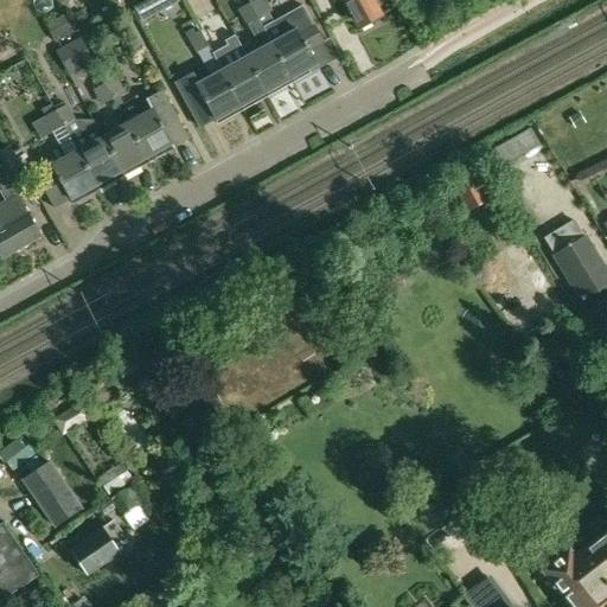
[(262,0),(256,0),(249,5),(259,20),(270,14),(262,0)]
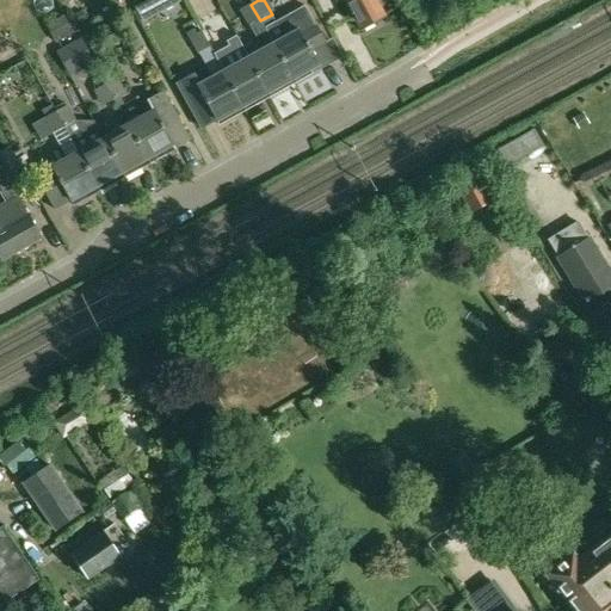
[(343,0),(359,31),(387,17),(377,0),(343,0)]
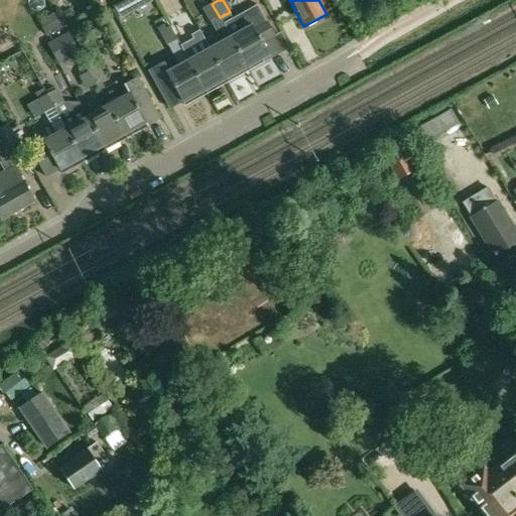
[(127,1),(115,7),(121,19),(133,12),(127,1)]
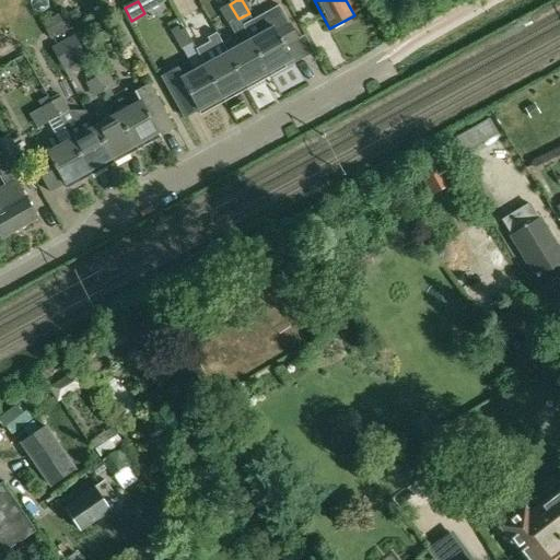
[(230,4),(219,10),(228,24),(238,19),(230,4)]
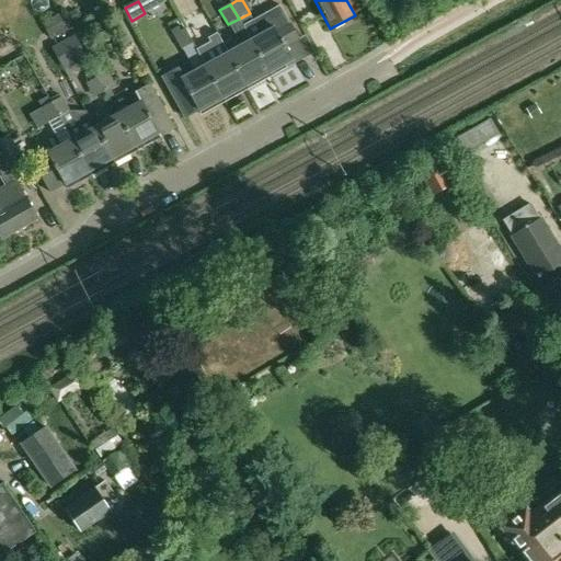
[(250,13),(239,19),(251,42),(251,41),(268,73),(293,60),(287,50),(300,43),(282,7),(254,21),(250,13)]
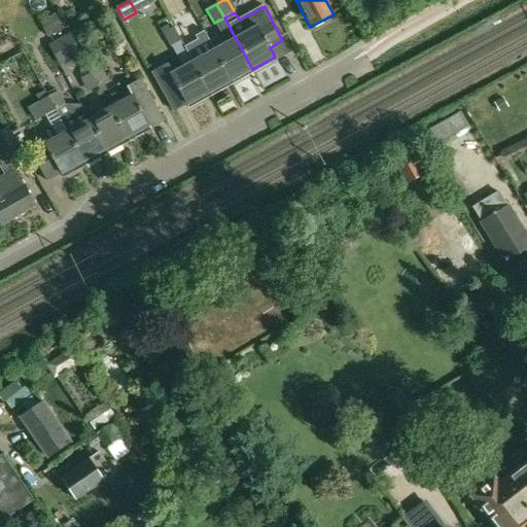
[(57,11),(39,21),(47,37),(65,28),(57,11)]
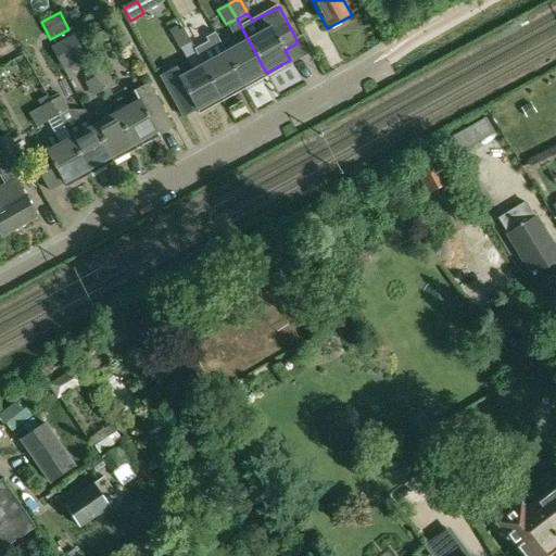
[(176,26),(164,34),(174,52),(191,43),(182,28),(179,30),(176,26)]
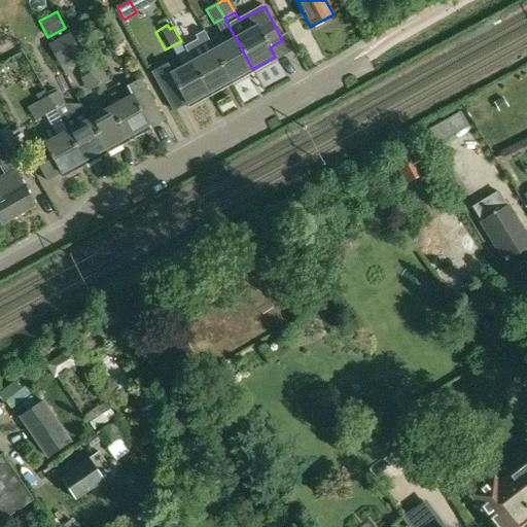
[(69,33),(47,44),(60,67),(81,55),(69,33)]
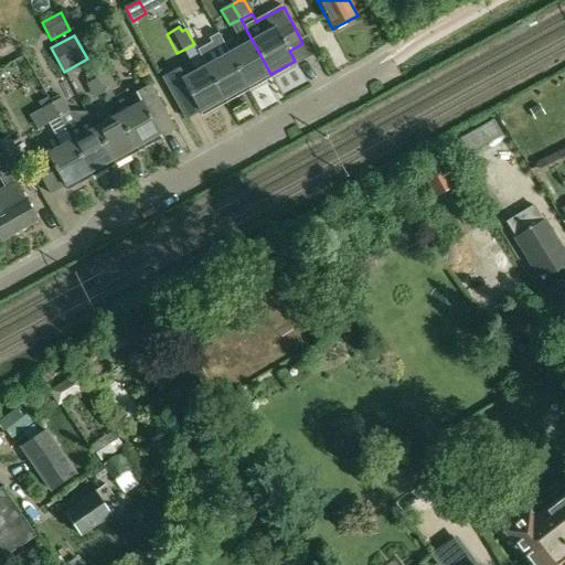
[(253,42),(230,54),(247,86),(270,74),(253,41),(253,42)]
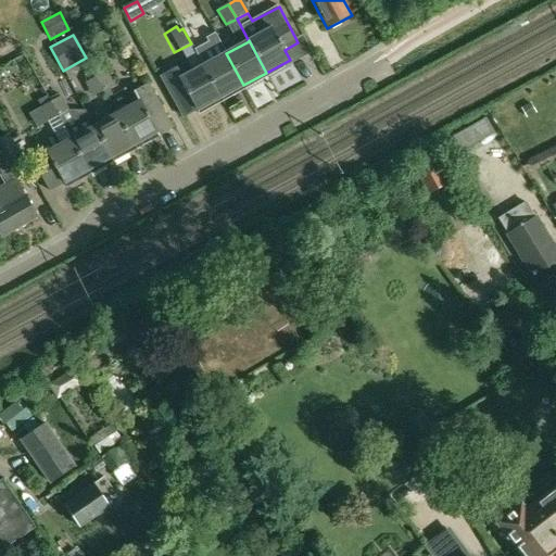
[(243,85),(226,53),(203,66),(220,98),(243,85)]
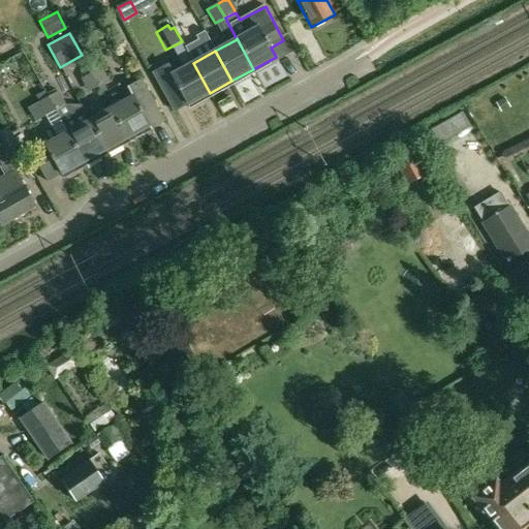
[(166,66),(154,73),(175,113),(210,93),(193,63),(170,75),(166,66)]
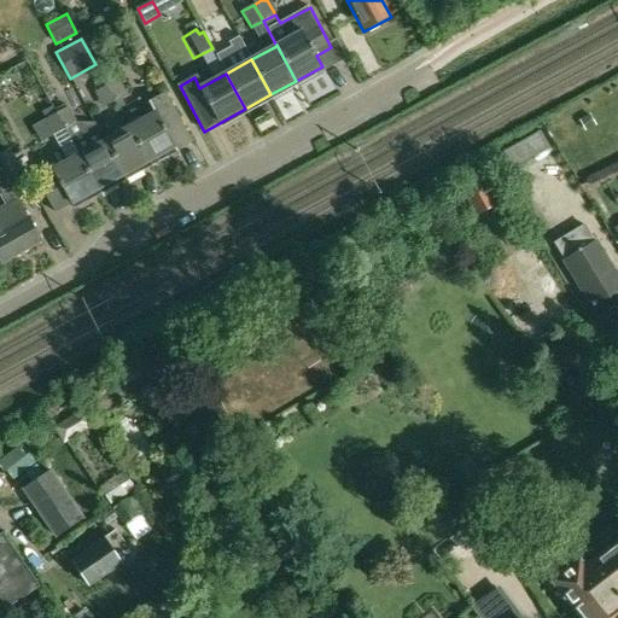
[(105,81),(108,87),(116,101),(120,109),(124,106),(121,99),(127,95),(116,75),(105,81)]
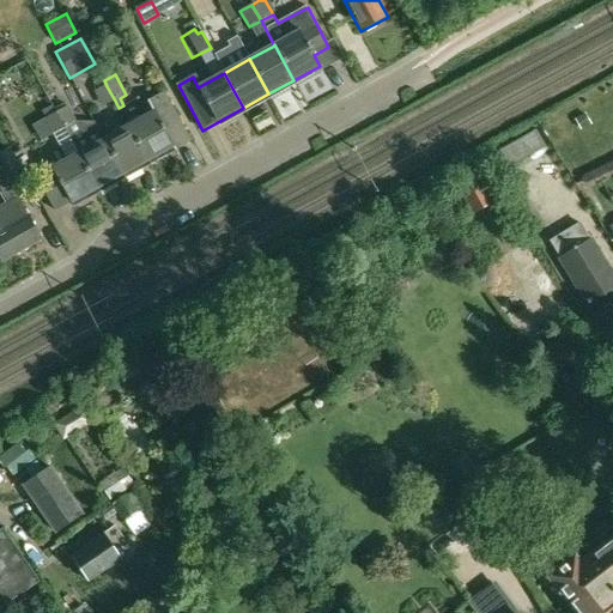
[(104,107),(115,101),(107,86),(96,92),(104,107)]
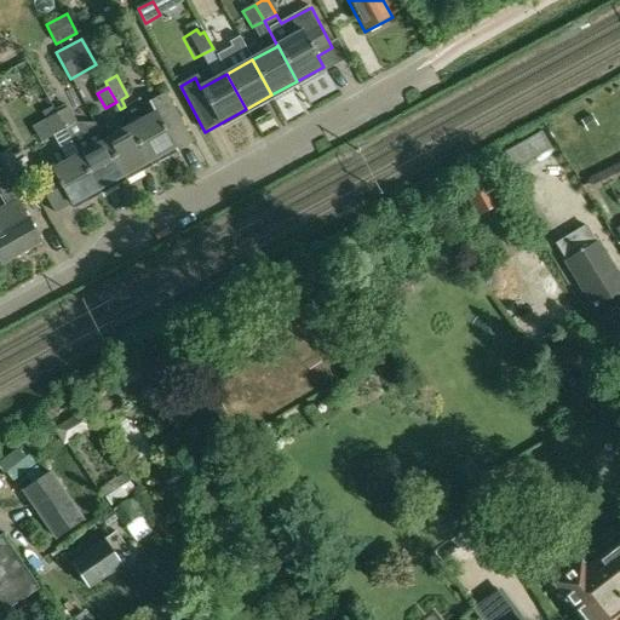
[(156,113),(130,127),(150,162),(190,141),(165,95),(150,103),(156,113)]
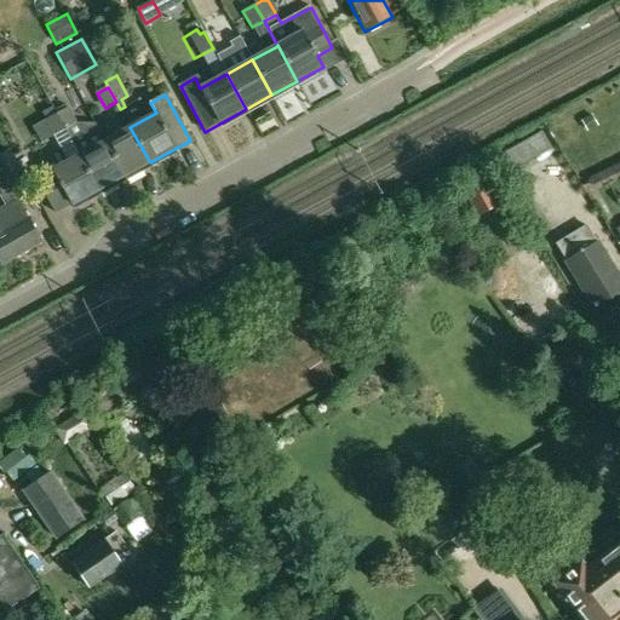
[(68,108),(56,115),(64,131),(78,124),(68,108)]
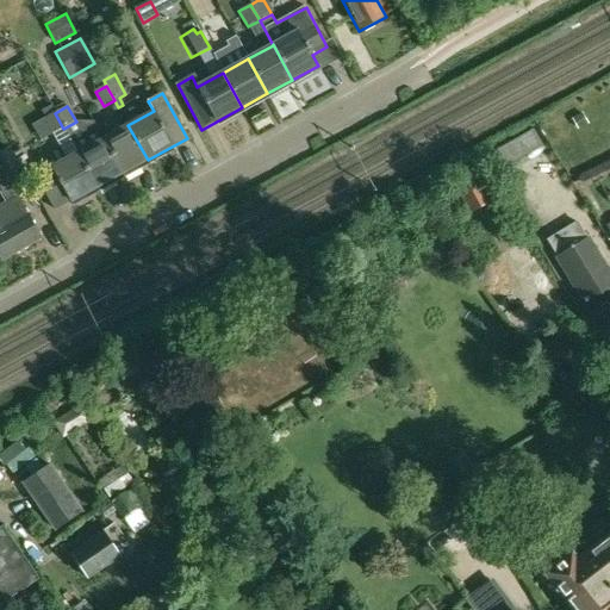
[(63,129),(55,113),(53,109),(42,114),(64,155),(33,173),(51,205),(68,197),(72,201),(97,187),(63,129)]
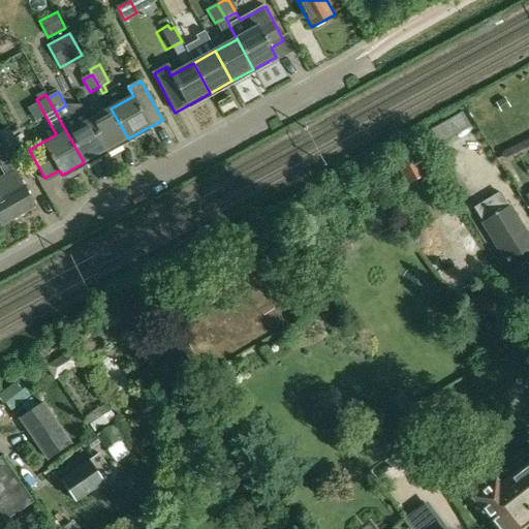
[(66,105),(55,112),(84,162),(105,151),(89,121),(81,105),(66,105)]
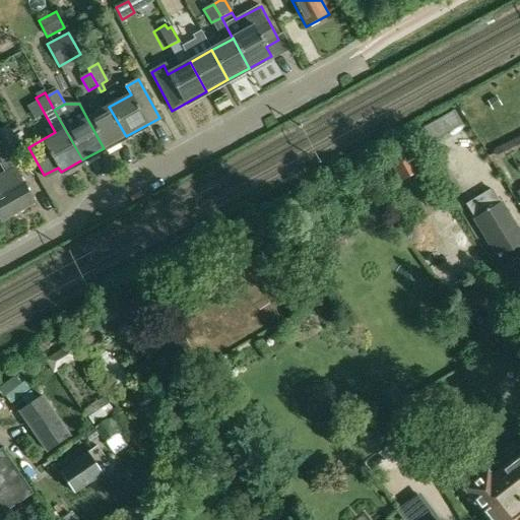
[(87,119),(104,148),(126,136),(109,107),(87,119)]
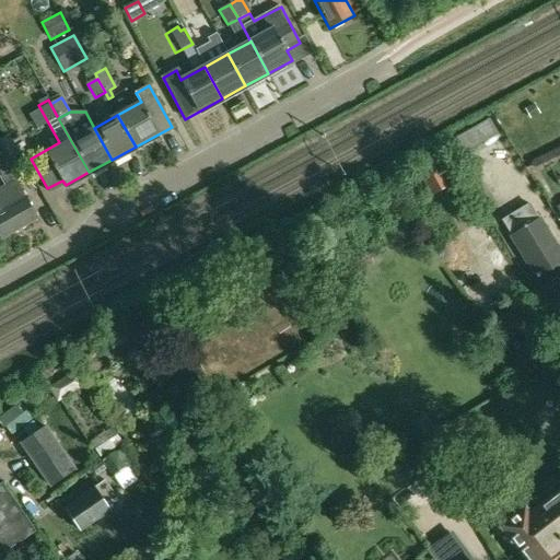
[(469,150),(499,133),(490,117),(461,135),(469,150)]
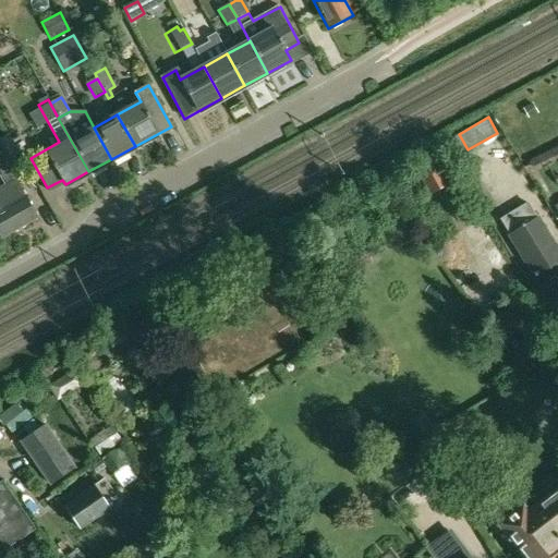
[(9,135),(0,140),(0,177),(5,185),(0,189),(0,235),(1,239),(37,218),(25,196),(20,186),(33,179),(9,135)]
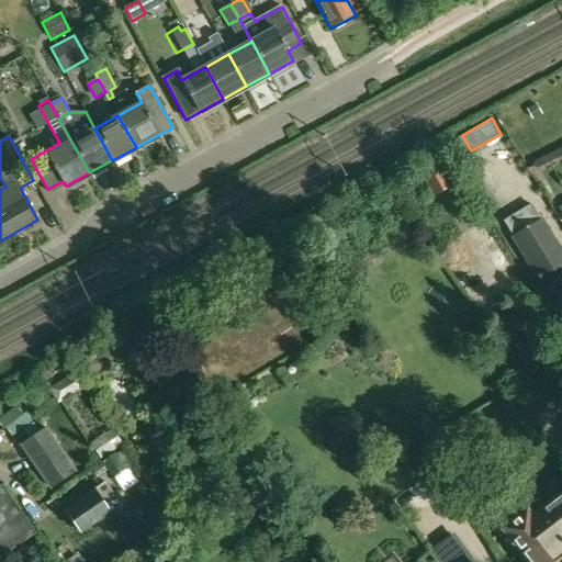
[(561,249),(560,251),(540,220),(539,220),(531,206),(537,203),(510,159),(479,179),(504,222),(505,222),(514,235),(513,236),(539,280),(559,269),(561,274),(561,273),(561,249)]
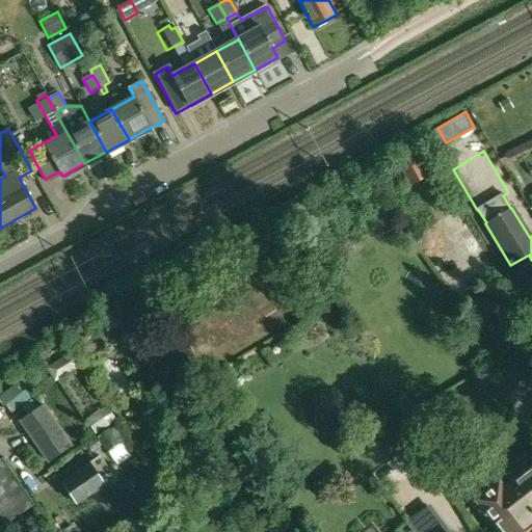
[(398,167),(409,187),(429,176),(418,156),(398,167)]
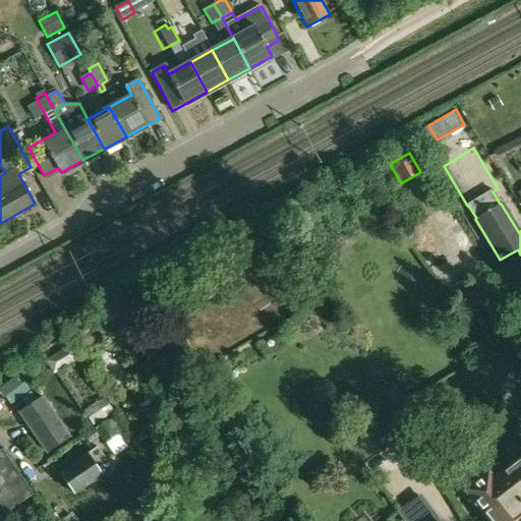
[(19,412),(47,453),(70,438),(43,397),(19,412)]
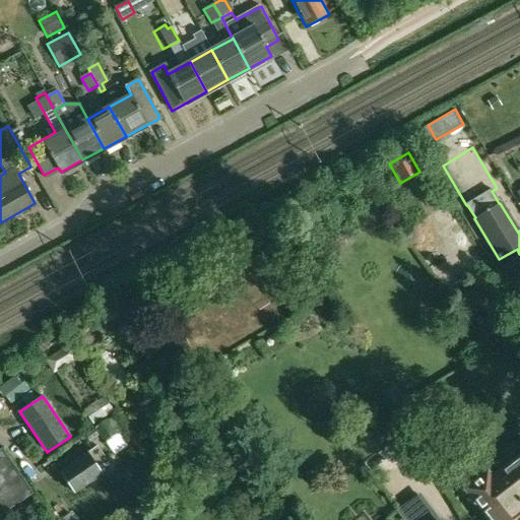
[(118,434),(109,419),(95,428),(105,442),(118,434)]
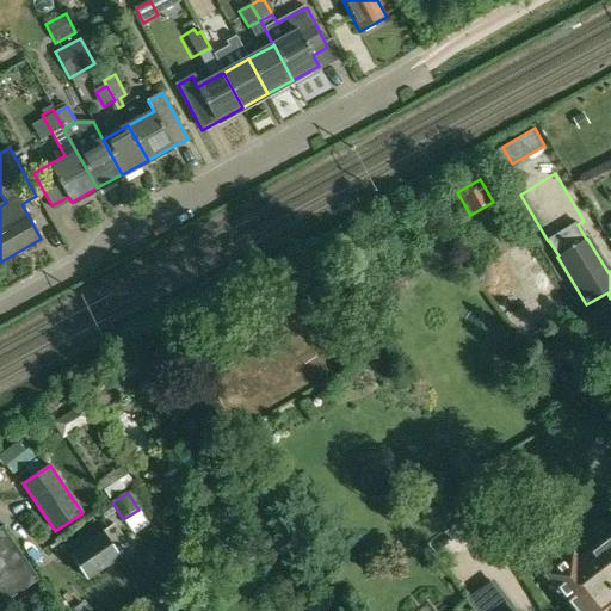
[(549,575),(576,610),(610,610),(610,524),(604,530),(610,539),(594,551),(588,543),(568,557),(569,559),(549,575)]
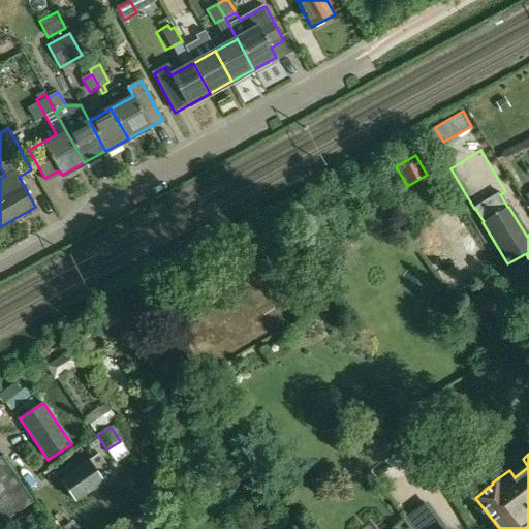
[(62,479),(78,501),(103,483),(98,474),(107,468),(99,455),(89,462),(89,461),(62,479)]
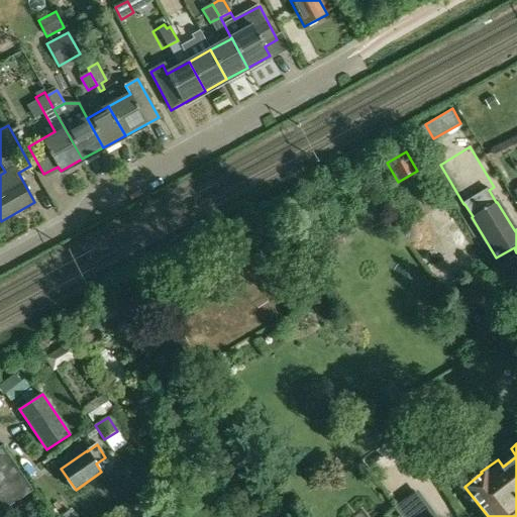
[(0,512),(1,513),(33,491),(4,448),(0,451),(0,512)]
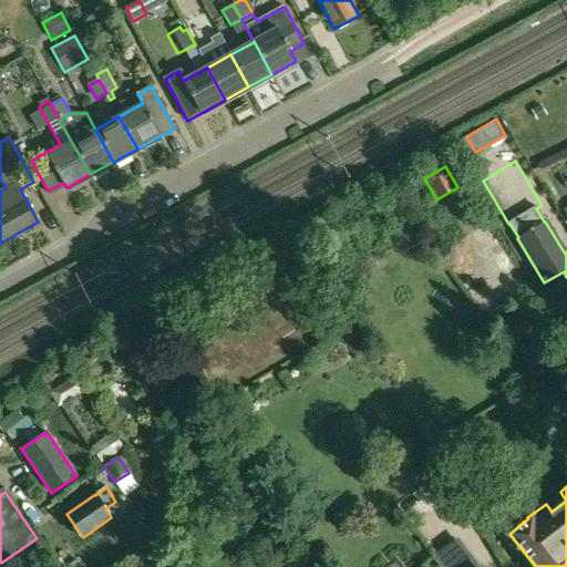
[(477,566),(457,540),(435,558),(442,566),(477,566)]
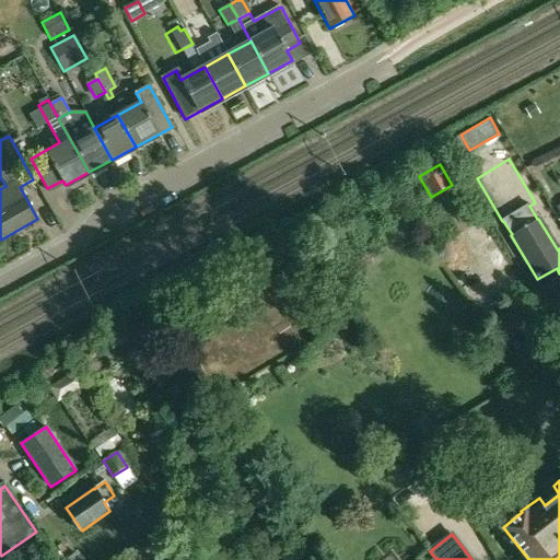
[(271,557),(272,559),(292,559),(293,559),(287,547),(271,557)]
